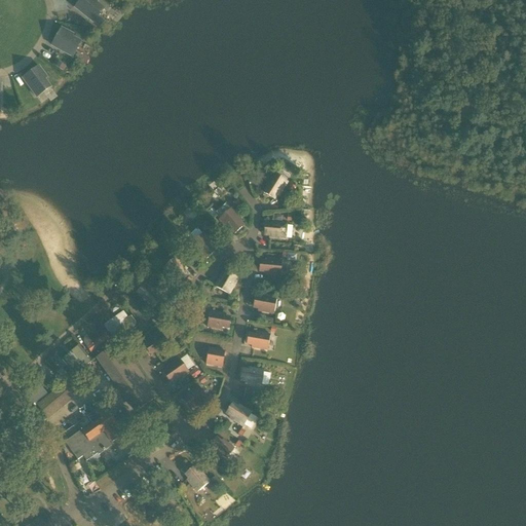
[(98,1),(97,0),(81,0),(77,6),(84,11),(82,13),(90,20),(96,13),(99,15),(104,9),(96,3),(98,1)]
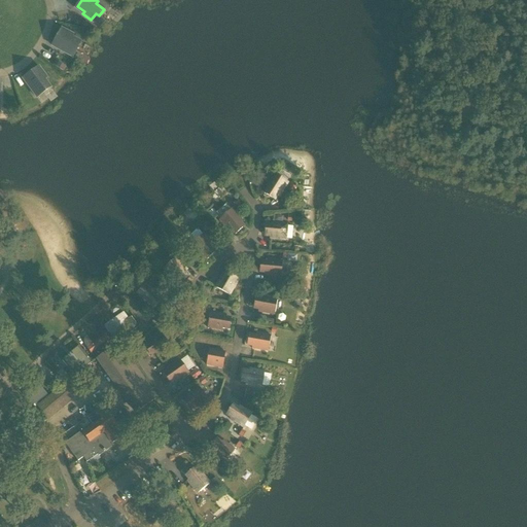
[(73,35),(62,29),(54,43),(62,48),(61,50),(69,56),(73,47),(76,49),(80,42),(72,37),(73,35)]
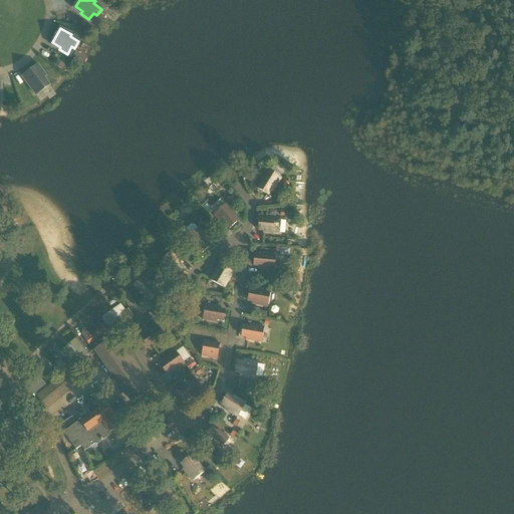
[(59,68),(62,62),(54,58),(50,63),(59,68)]
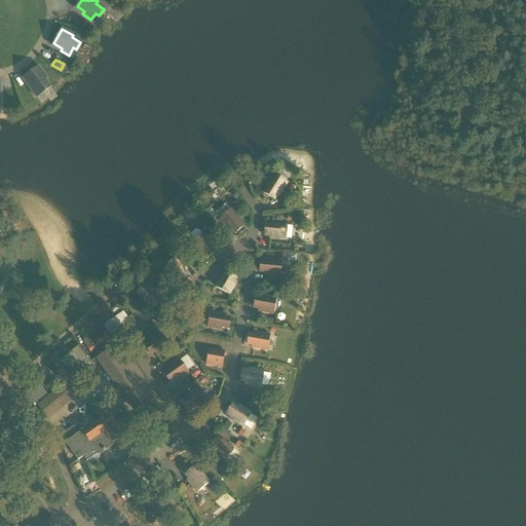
[(46,77),(39,67),(26,77),(31,84),(29,86),(34,95),(41,89),(43,92),(50,87),(44,79),(46,77)]
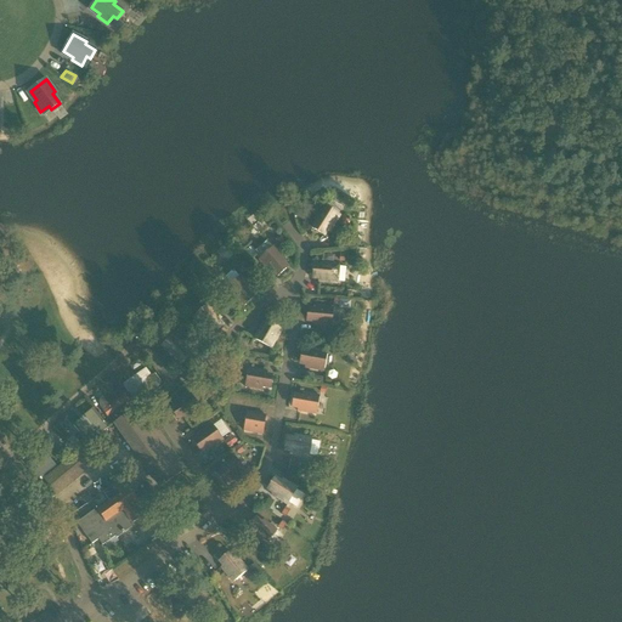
[(312,228),(322,235),(324,228),(329,232),(340,216),(323,205),(315,220),(316,221),(312,228)]
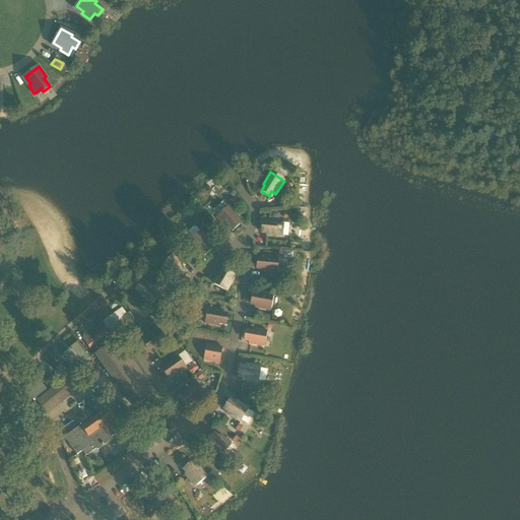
[(237,202),(239,201),(236,197),(234,199),(230,203),(233,206),(237,202)]
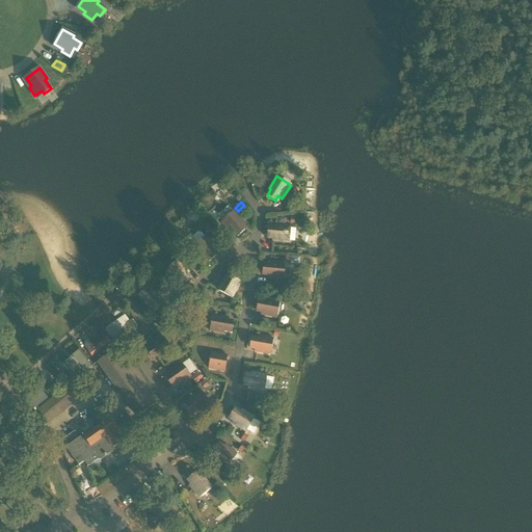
[(238,237),(245,231),(241,227),(245,223),(234,211),(221,222),(232,233),(233,232),(238,237)]
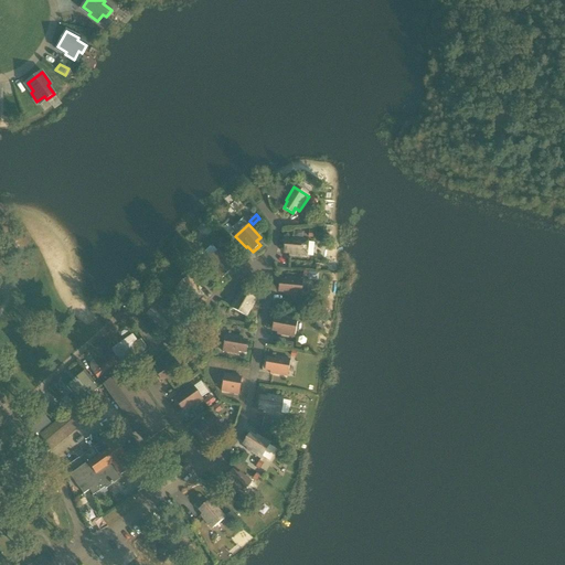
[(285,241),(284,251),(289,252),(289,256),(307,258),(308,241),(292,238),(292,241),(285,241)]
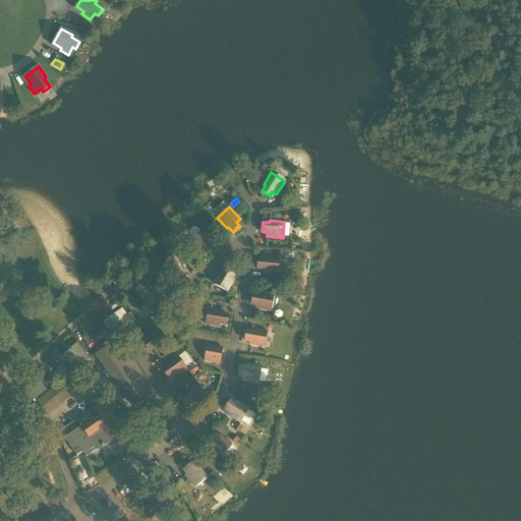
[(205,256),(212,250),(209,246),(212,243),(201,231),(189,241),(199,252),(200,251),(205,256)]
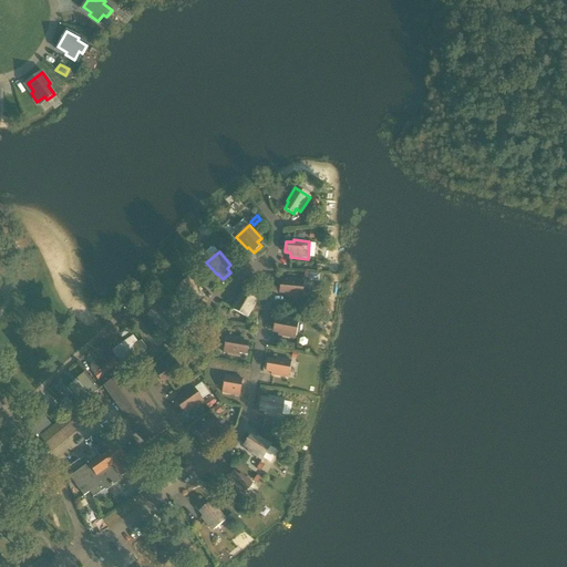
[(194,305),(202,298),(197,294),(202,290),(189,278),(177,289),(187,301),(188,299),(194,305)]
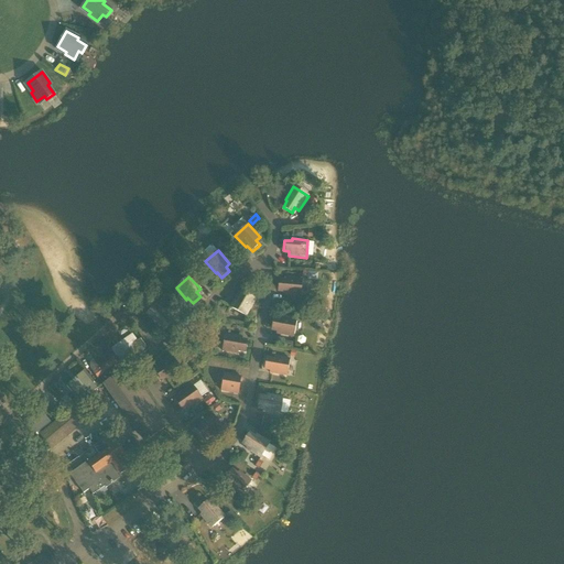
[(279,279),(278,290),(284,290),(283,295),(301,296),(302,279),(286,278),(286,280),(279,279)]
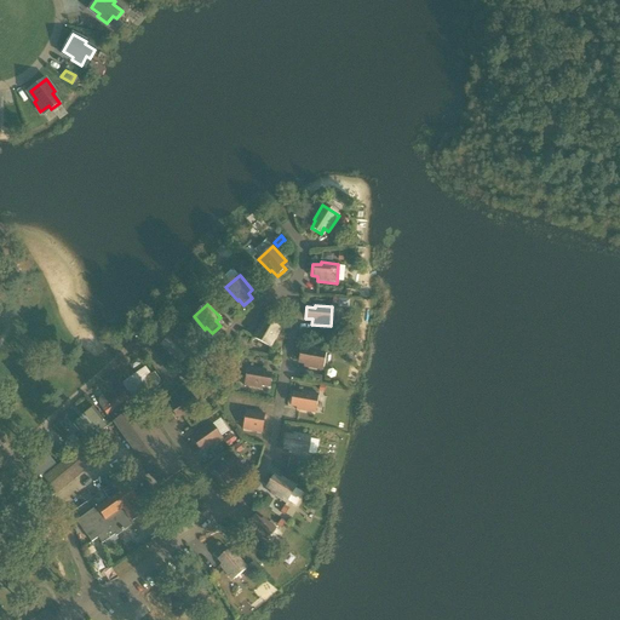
[(276,331),(281,325),(270,319),(268,323),(263,321),(253,338),(270,348),(279,332),(276,331)]
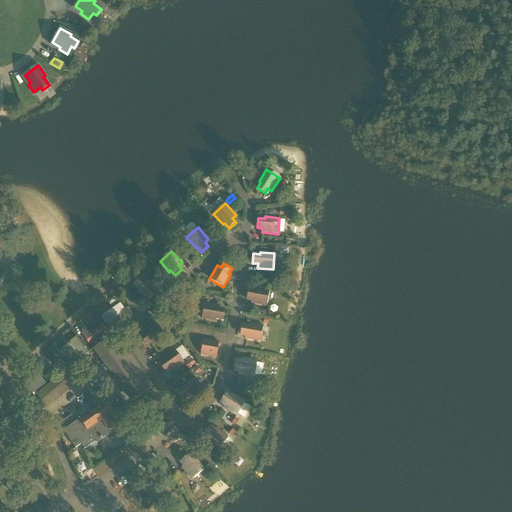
[(6,284),(11,287),(21,270),(16,267),(6,284)]
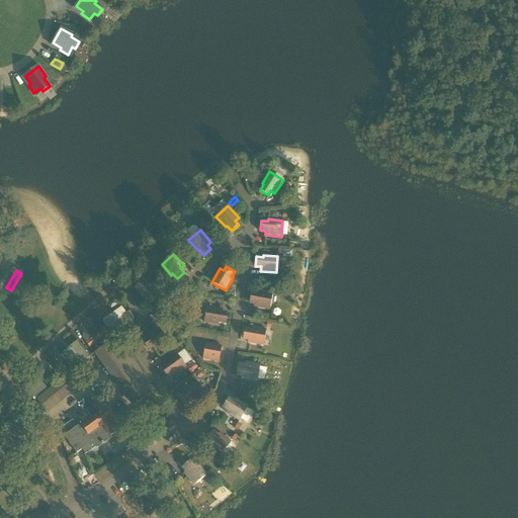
[(150,303),(157,296),(154,292),(157,289),(147,277),(135,287),(144,298),(146,297),(150,303)]
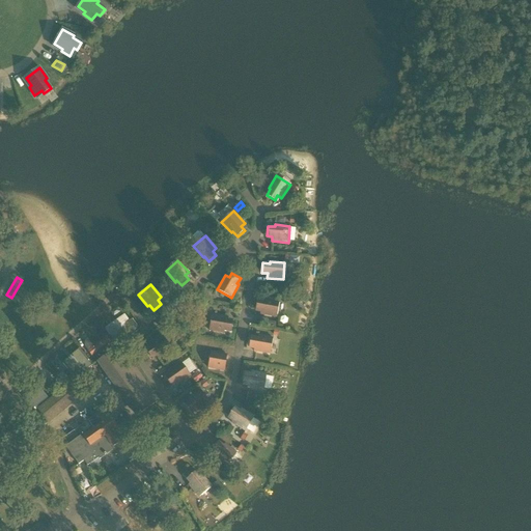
[(264,301),(258,300),(256,309),(261,310),(260,314),(277,317),(279,301),(264,299),(264,301)]
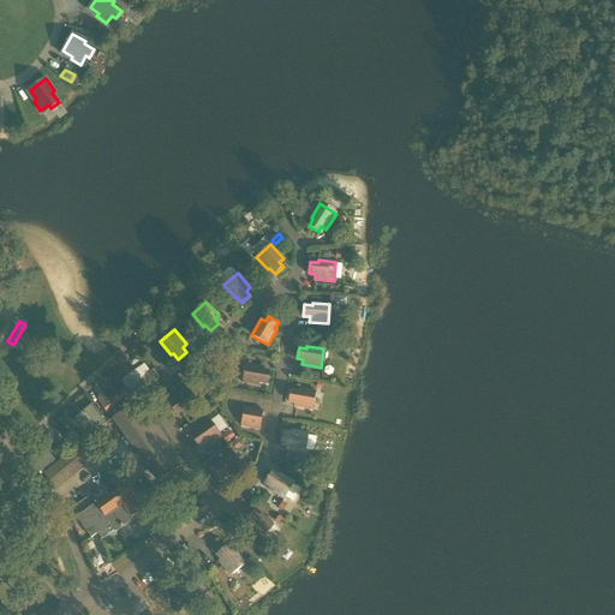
[(144,364),(120,381),(133,399),(160,381),(153,370),(149,372),(144,364)]
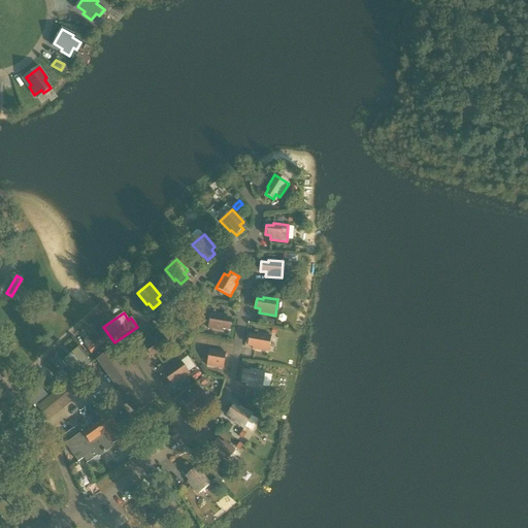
[(230,331),(231,321),(226,321),(227,316),(210,312),(208,329),(223,331),(223,329),(230,331)]
